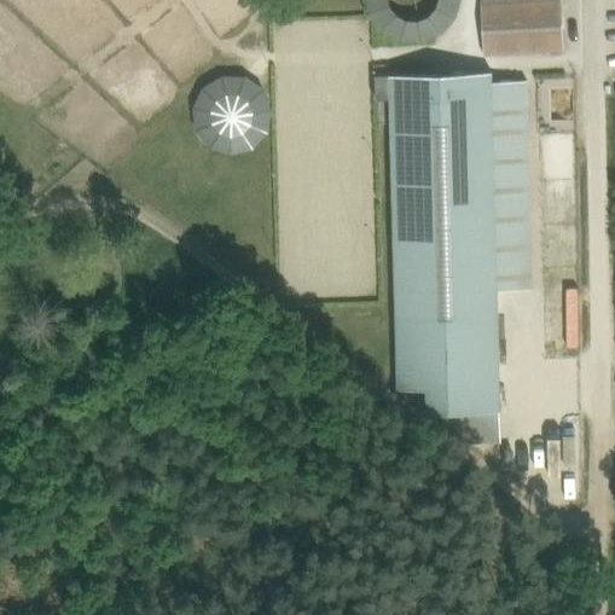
[(453,0),(366,0),(366,38),(453,39),(453,0)]
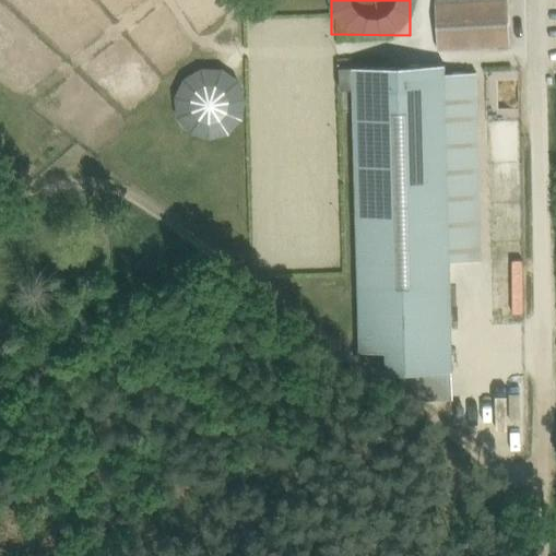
[(436,51),(507,48),(505,1),(476,2),(475,0),(433,0),(434,4),(436,51)]
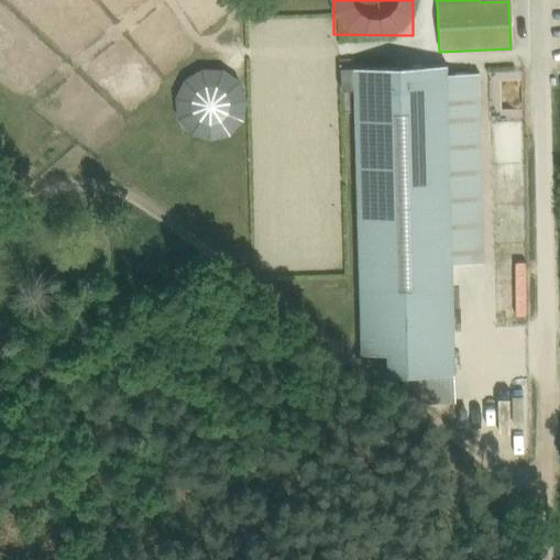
[(171,79),(184,141),(246,127),(233,66),(171,79)]
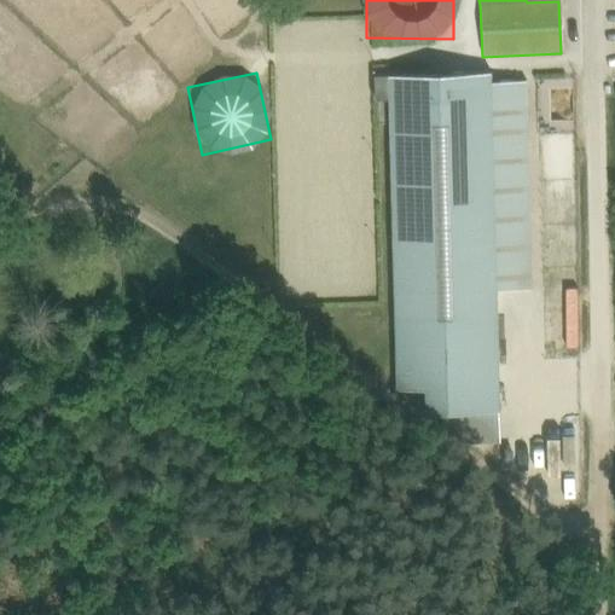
[(495,364),(494,294),(531,293),(524,83),(489,85),(489,75),(388,76),(394,366),(395,393),(423,392),(423,416),(497,415),(495,364)]
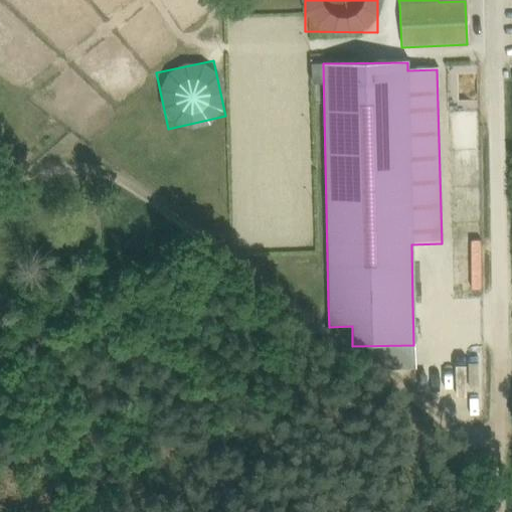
[(465,366),(466,387),(477,386),(475,365),(465,366)]
